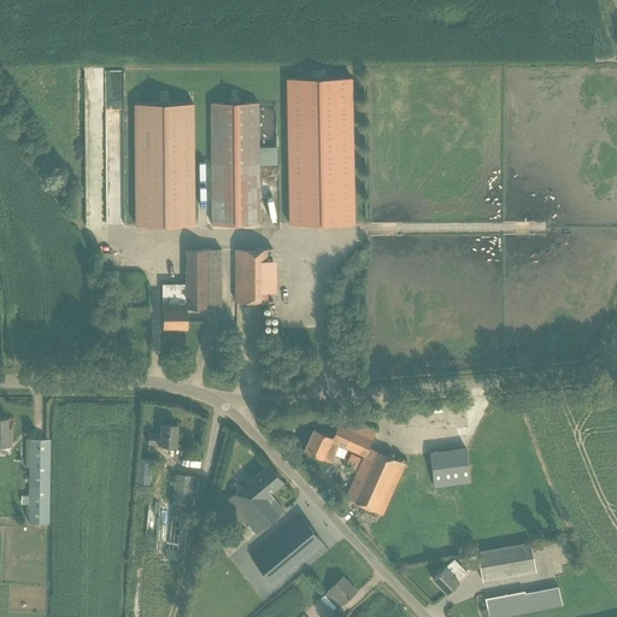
[(291,80),(291,225),(356,225),(356,80),(291,80)]
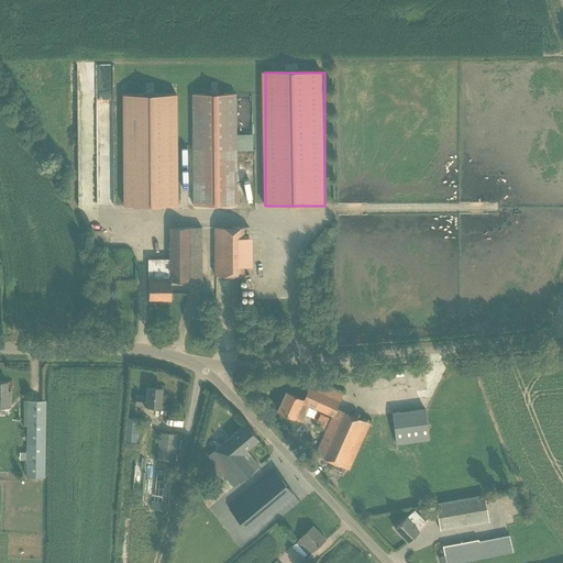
[(192,94),(191,148),(192,206),(236,206),(236,148),(236,95),(192,94)]
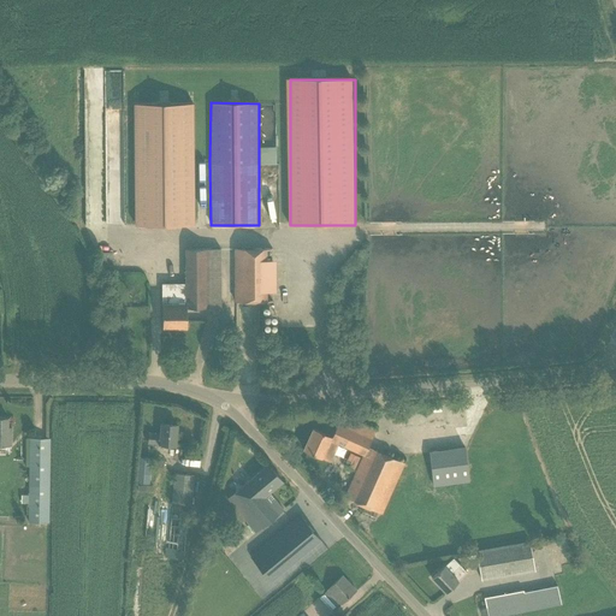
[(135,225),(194,225),(193,105),(134,105),(135,225)]
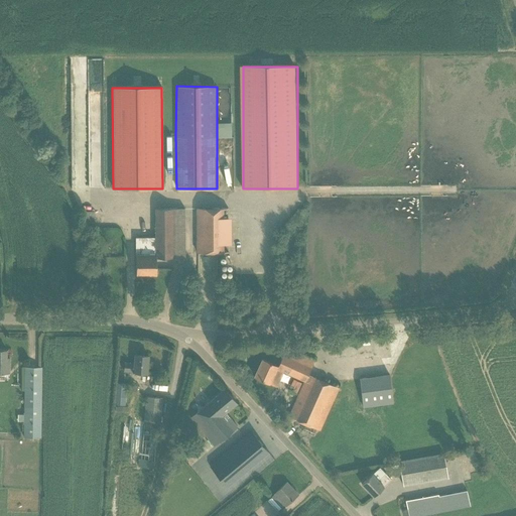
[(89,187),(103,187),(102,124),(98,124),(95,132),(91,131),(91,125),(76,125),(75,131),(75,133),(70,150),(70,152),(75,152),(75,157),(90,157),(90,166),(62,166),(87,173),(74,173),(75,182),(80,181),(81,178),(89,178),(89,187)]
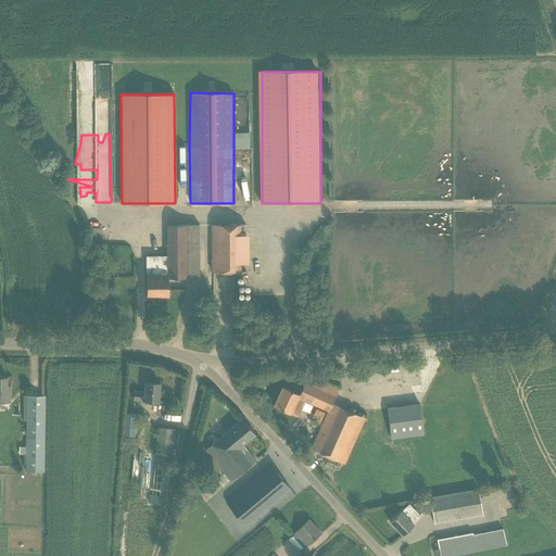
[(160,256),(147,256),(147,297),(168,297),(168,278),(199,278),(199,225),(166,226),(167,267),(163,267),(163,276),(160,276),(160,256)]
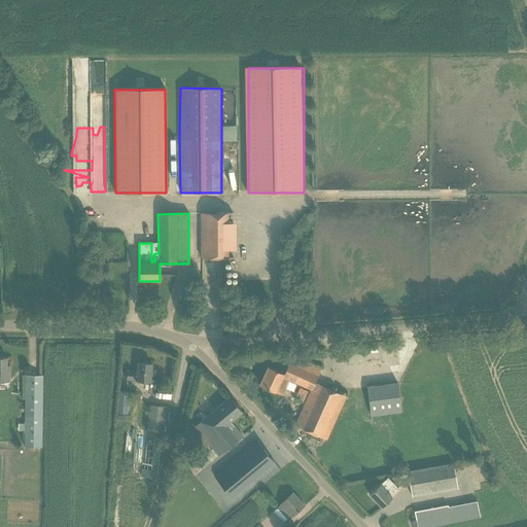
[(233,213),(201,214),(201,258),(233,257),(233,213)]
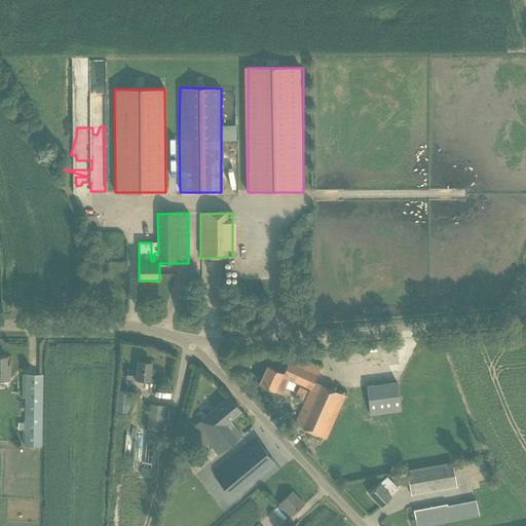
[(310,388),(294,424),(326,439),(345,396),(314,381),(321,367),(292,353),(284,373),(267,366),(259,383),(282,395),(289,379),(310,388)]
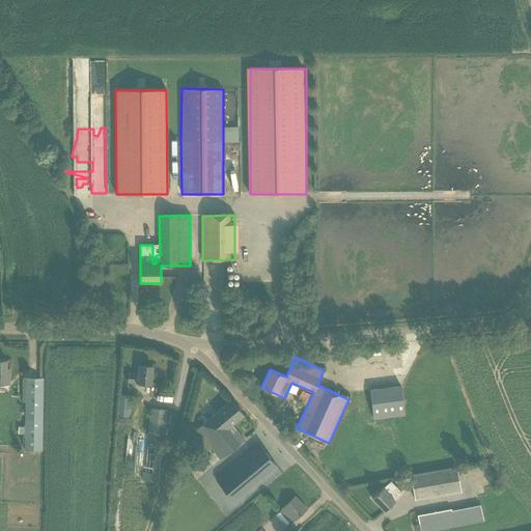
[(0,384),(9,384),(9,369),(6,368),(6,360),(0,360),(0,384)]
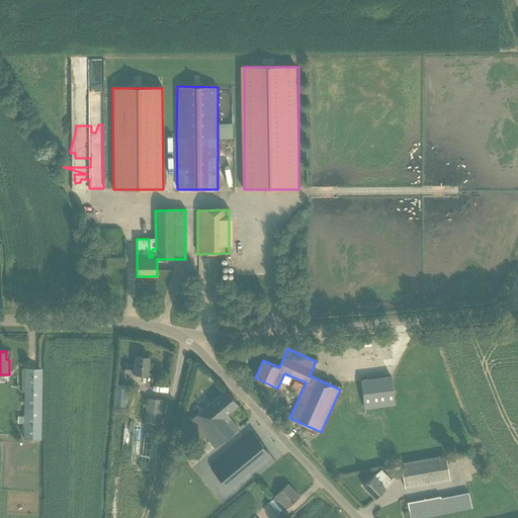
[(133,373),(147,374),(149,357),(136,356),(135,365),(124,364),(124,372),(133,373)]
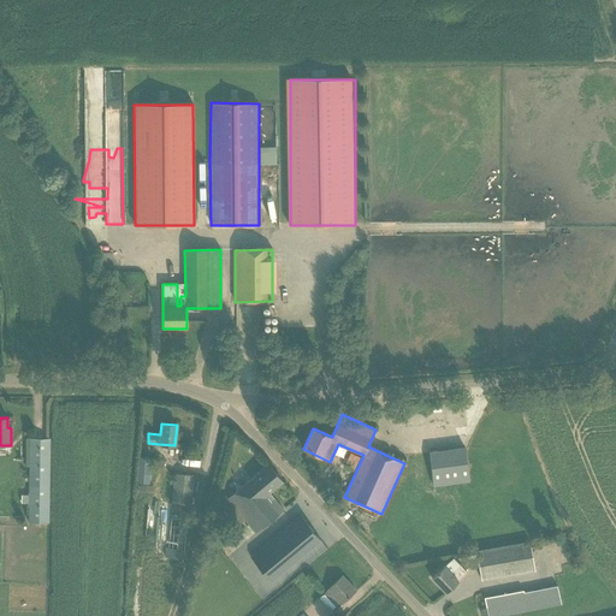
[(29,503),(29,522),(48,522),(49,438),(30,438),(29,496),(29,503)]
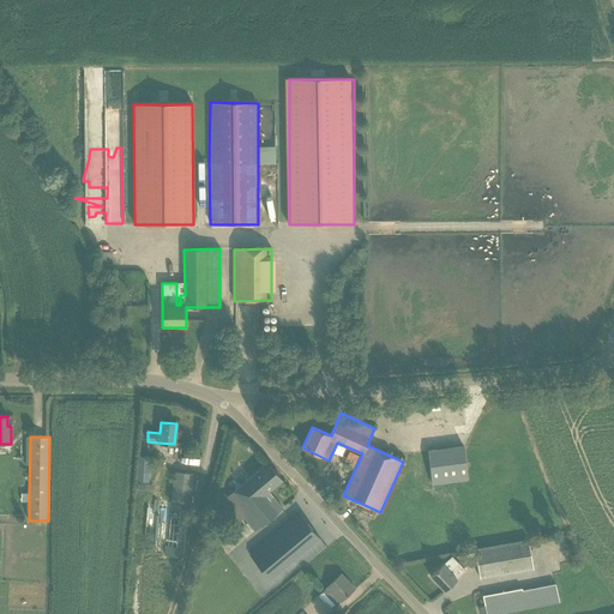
[(467,480),(463,446),(427,451),(432,483),(467,480)]
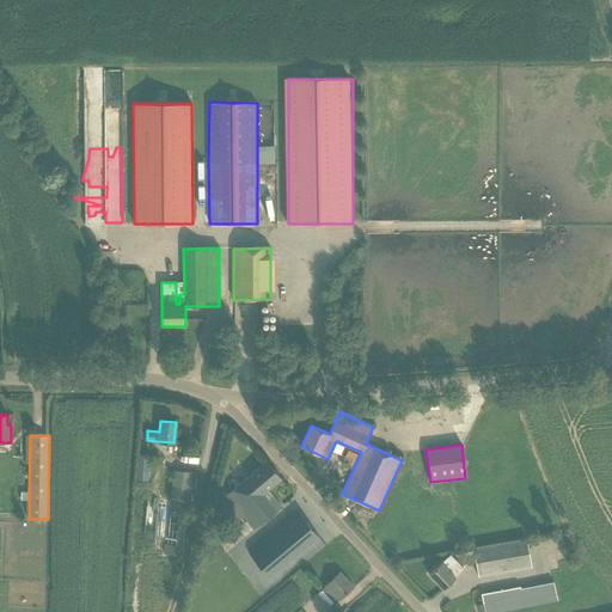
[(350,467),(356,454),(348,451),(342,464),(350,467)]
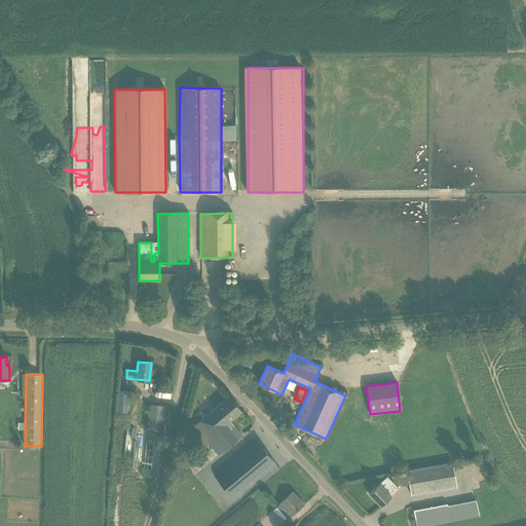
[(119,390),(118,401),(117,411),(127,412),(129,390),(119,390)]
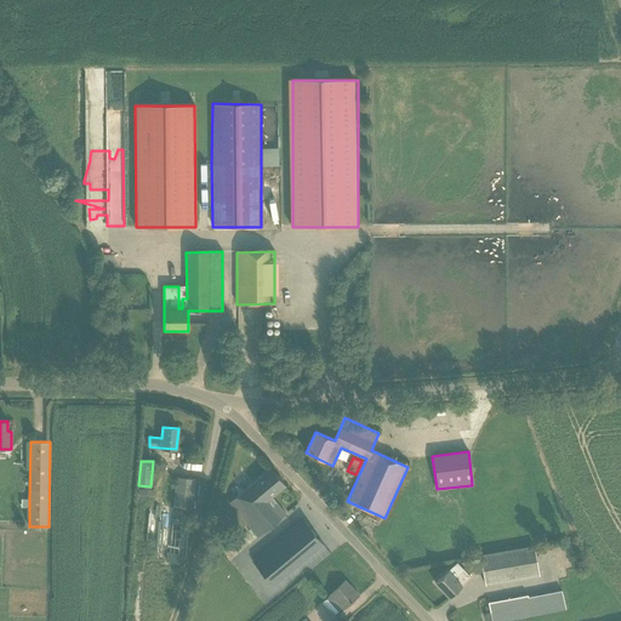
[(271,468),(261,476),(229,502),(258,537),(277,522),(285,514),(272,497),(285,485),(271,468)]
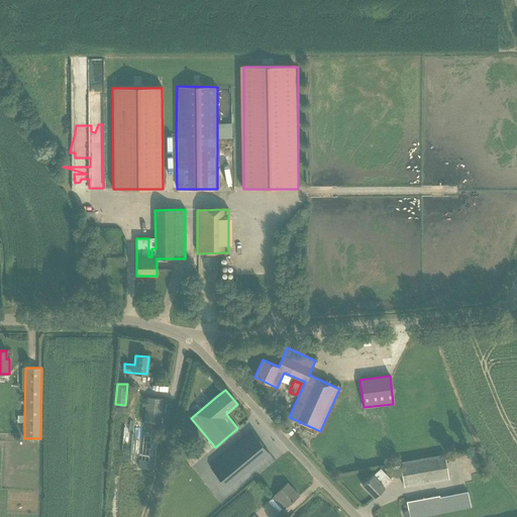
[(146,398),(145,408),(144,420),(124,418),(120,466),(153,469),(158,423),(160,424),(163,399),(146,398)]
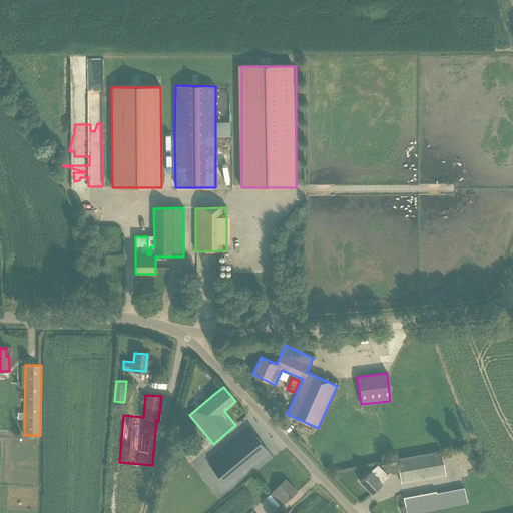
[(249,429),(242,436),(208,463),(230,489),(233,486),(234,487),(272,456),(249,429)]
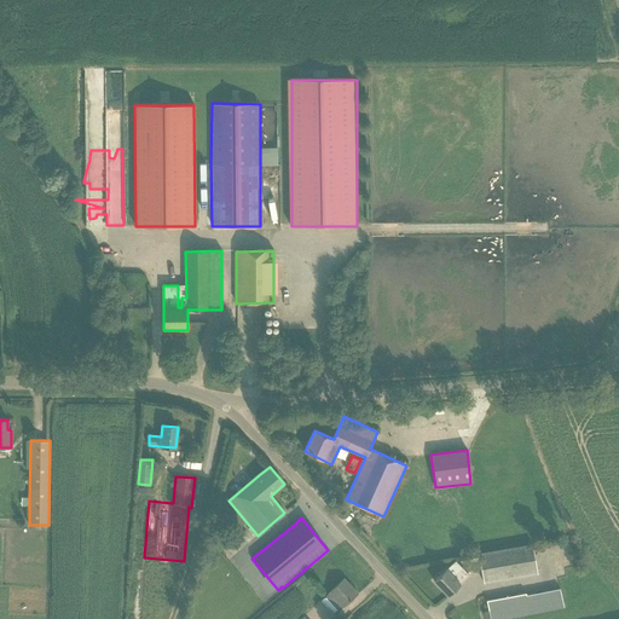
[(532,544),(478,553),(484,583),(516,577),(537,573),(532,544)]
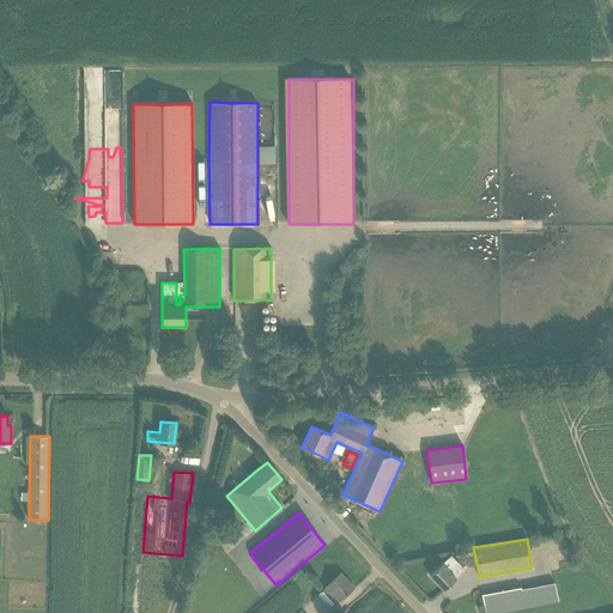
[(450,556),(442,563),(429,575),(443,589),(465,570),(457,563),(450,556)]
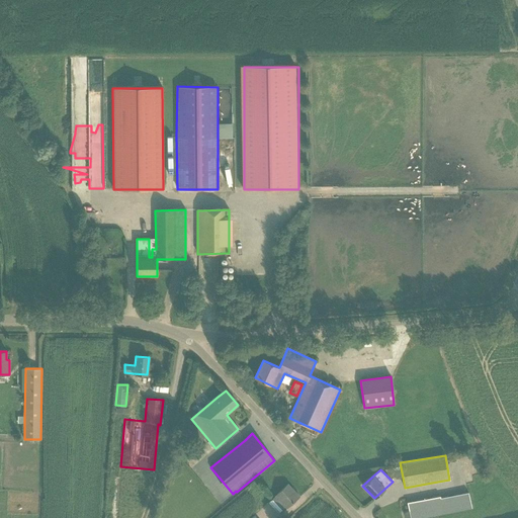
[(287,484),(268,502),(277,513),(283,509),(284,510),(298,497),(287,484)]
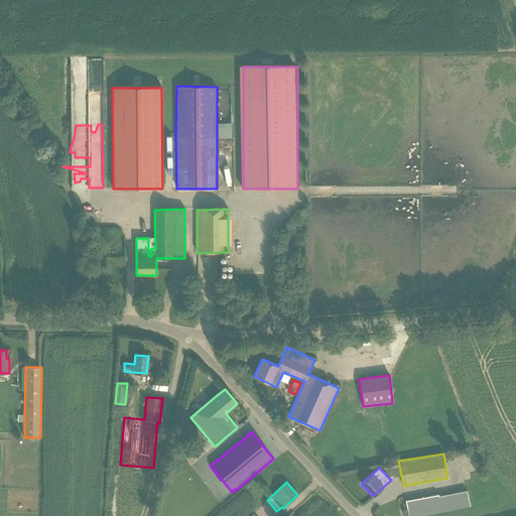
[(404,515),(407,515),(408,515),(407,515),(420,515),(469,507),(467,497),(466,491),(437,496),(437,494),(404,501),(406,509),(404,509),(402,511),(403,515),(404,515)]
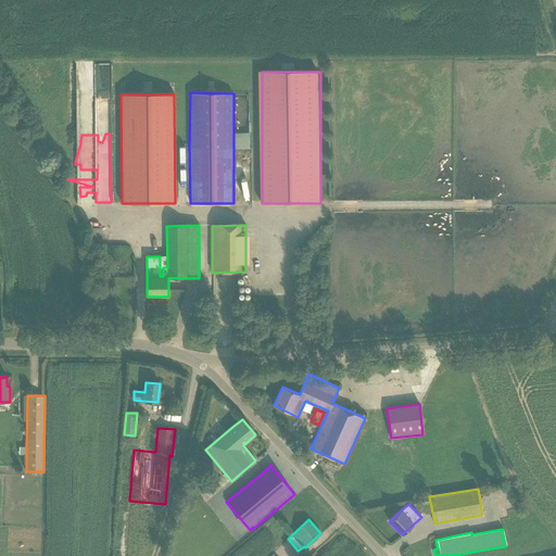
[(237,542),(242,552),(258,541),(253,532),(237,542)]
